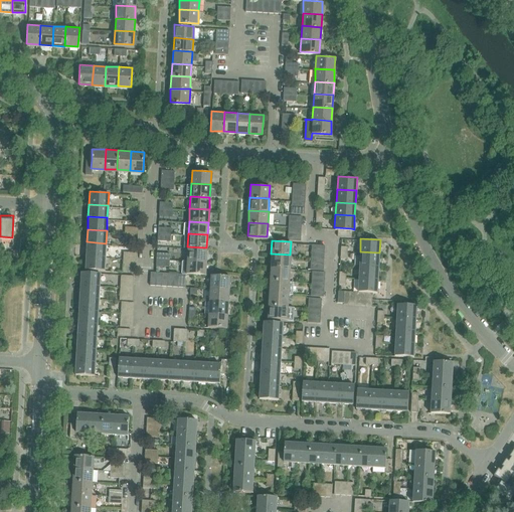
[(86,254),(105,256),(106,243),(87,241),(86,254)]
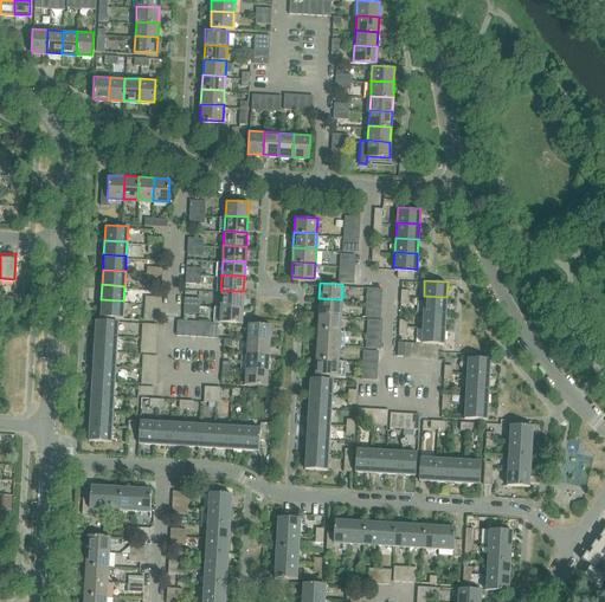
[(220,290),(220,304),(243,306),(243,291),(220,290)]
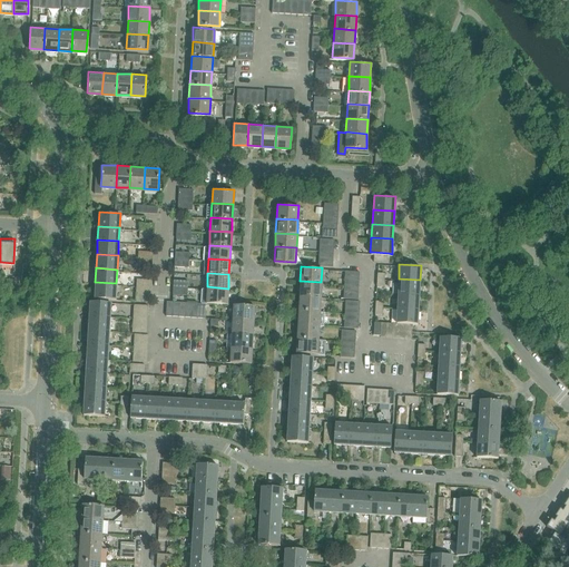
[(399,279),(398,293),(419,294),(420,280),(399,279)]
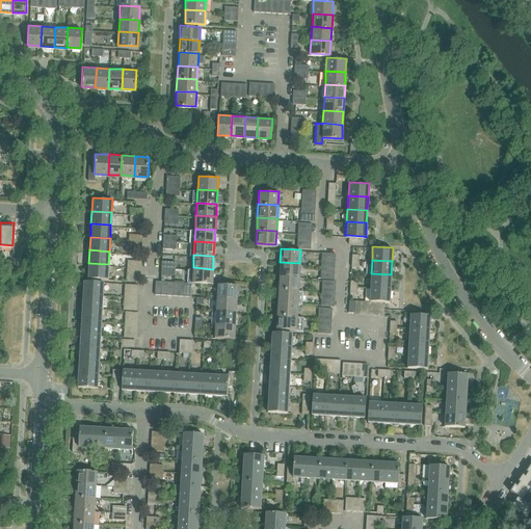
[(280,262),(280,274),(299,275),(299,263),(280,262)]
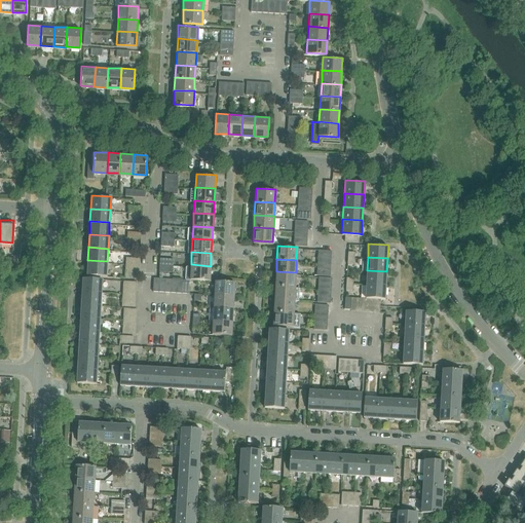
[(107,261),(87,260),(86,273),(106,274),(107,261)]
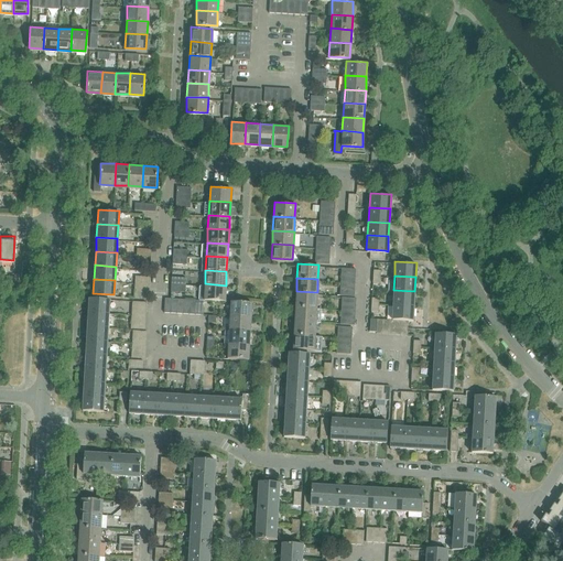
[(226,286),(205,283),(204,299),(225,300),(226,286)]
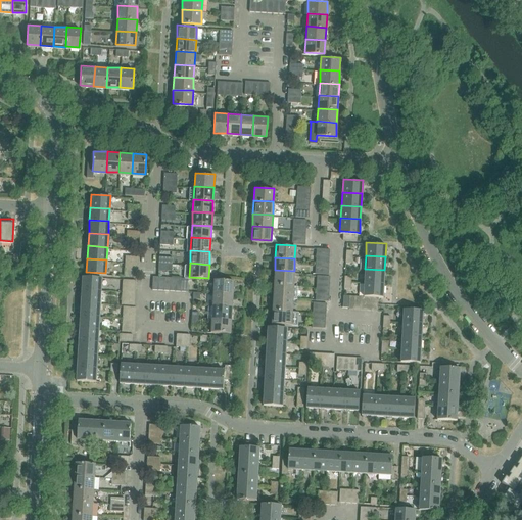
[(365,269),(364,281),(383,282),(384,270),(365,269)]
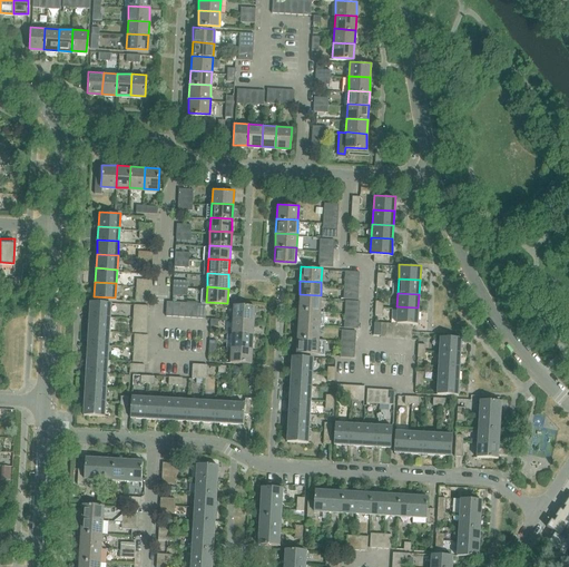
[(300,294),(298,309),(320,310),(321,295),(300,294)]
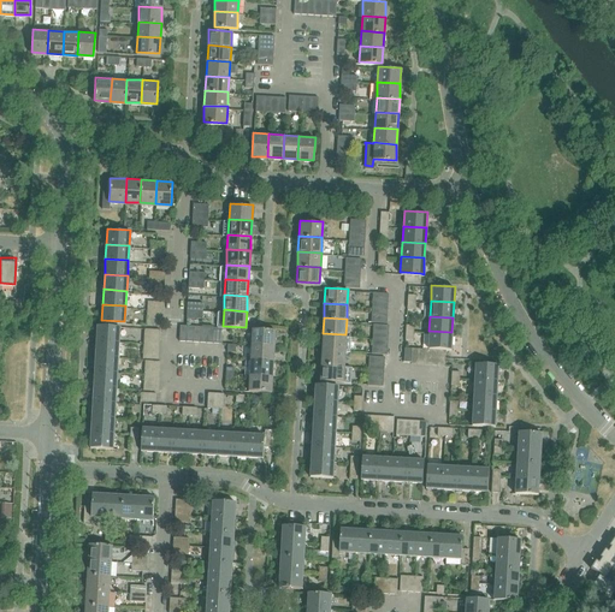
[(96,324),(95,339),(118,340),(119,325),(96,324)]
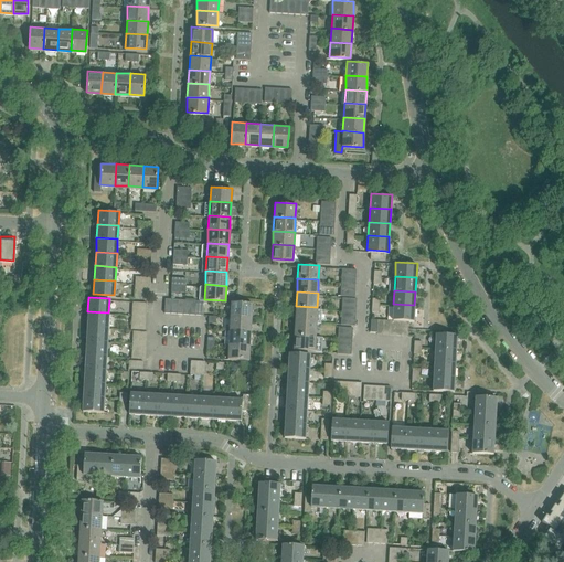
[(231,300),(230,315),(251,316),(252,301),(231,300)]
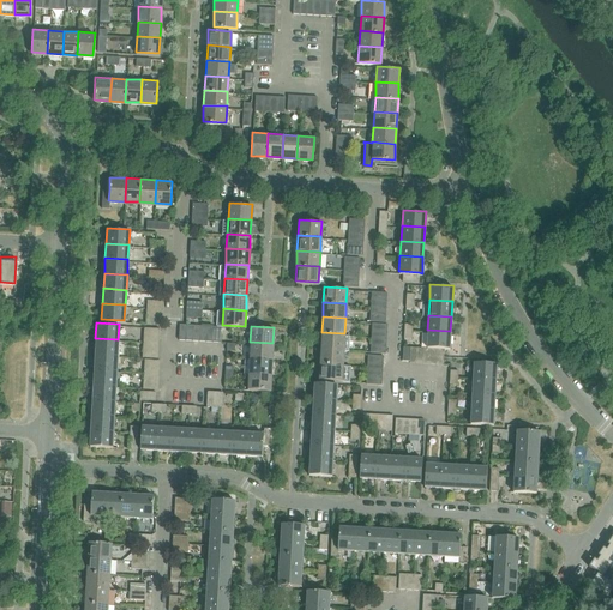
[(450,331),(427,330),(426,345),(431,345),(437,346),(439,346),(444,346),(450,346),(450,331)]
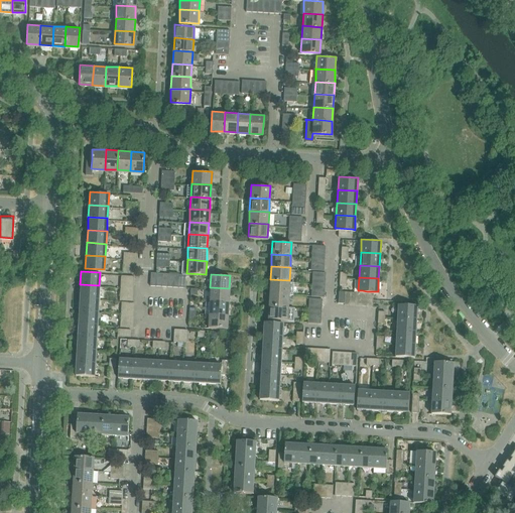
[(270,279),(269,291),(288,293),(289,280),(270,279)]
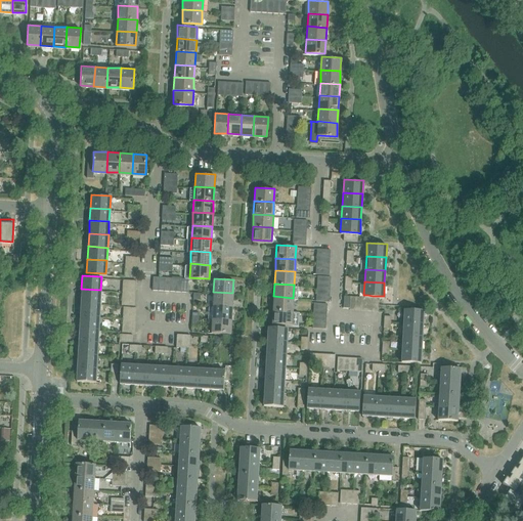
[(81,289),(81,302),(100,303),(100,290),(81,289)]
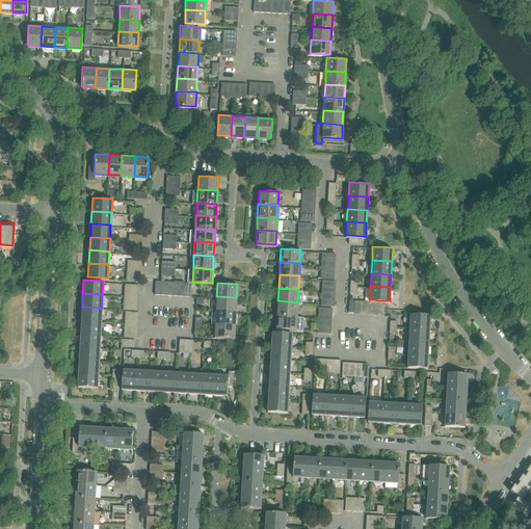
[(216,296),(216,310),(236,311),(236,297),(216,296)]
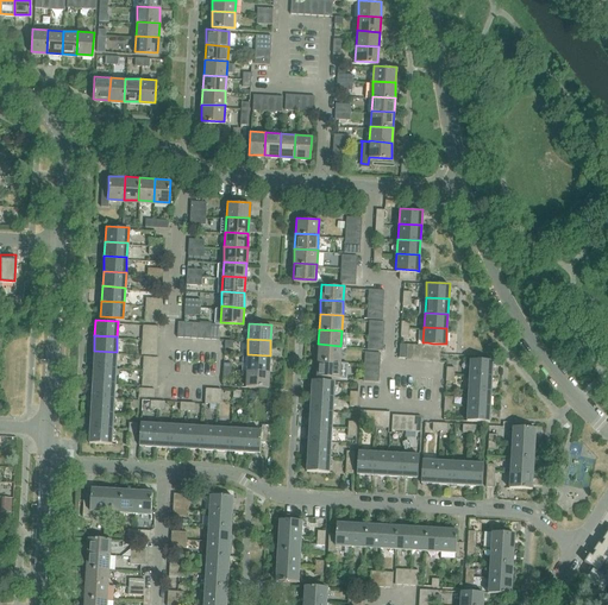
[(339,360),(340,346),(318,344),(317,359),(339,360)]
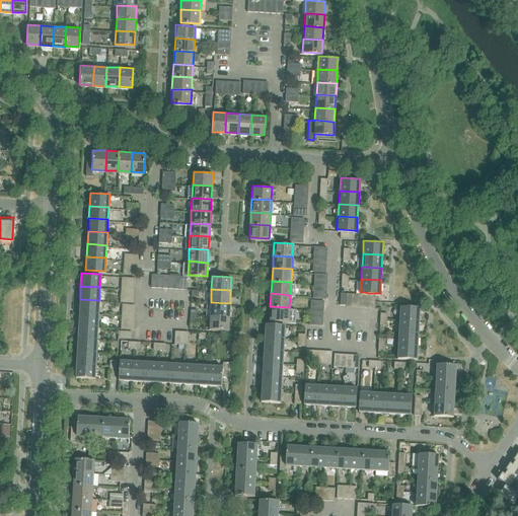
[(80,299),(79,311),(98,312),(99,300),(80,299)]
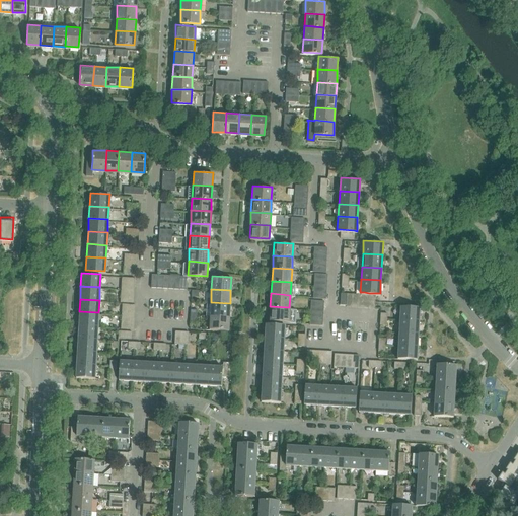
[(229,315),(230,303),(211,302),(210,314),(229,315)]
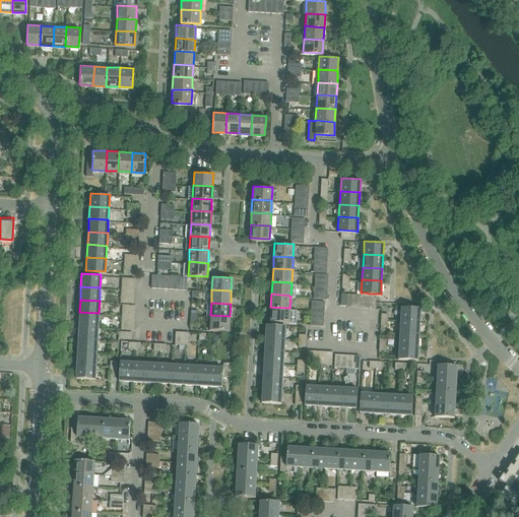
[(401,306),(400,319),(419,320),(420,307),(401,306)]
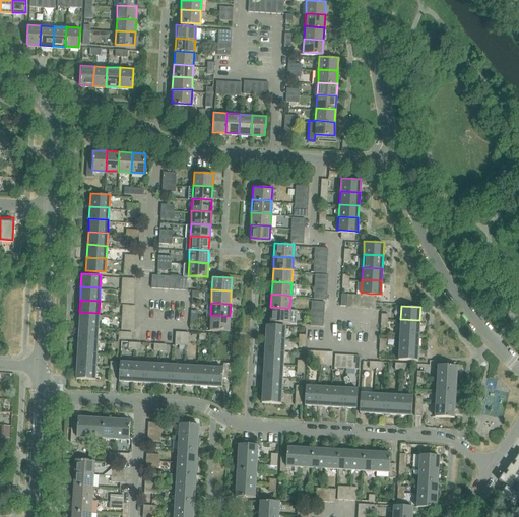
[(289,321),(289,308),(270,307),(269,320),(289,321)]
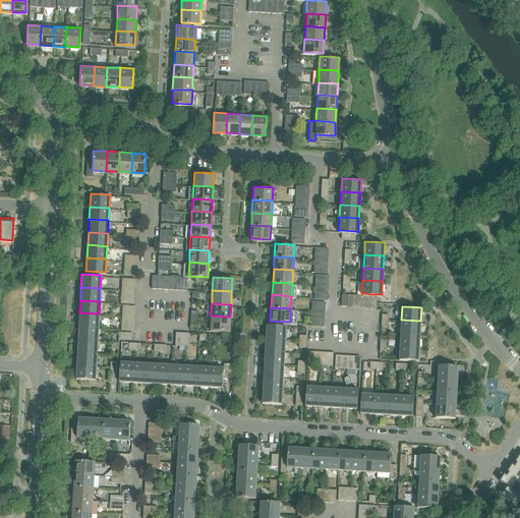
[(79,312),(78,326),(98,327),(99,313),(79,312)]
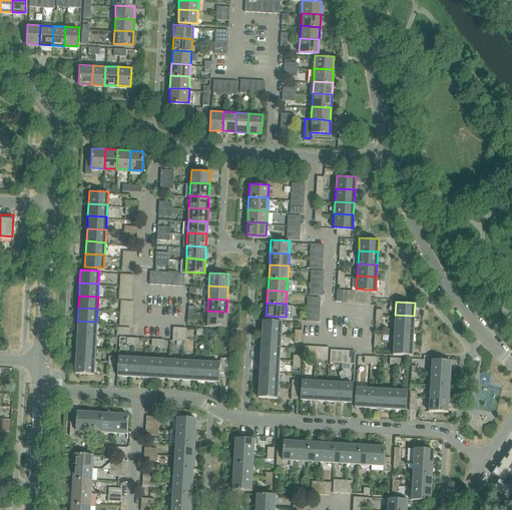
[(225,326),(226,312),(207,311),(206,324),(225,326)]
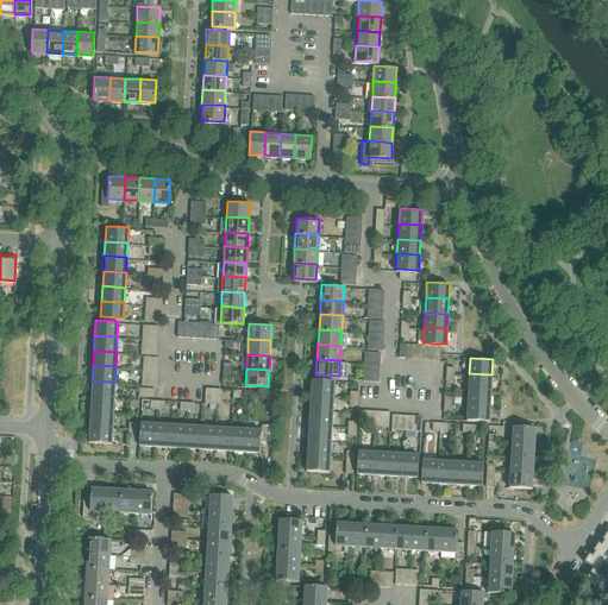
[(491,375),(469,373),(468,388),(490,389),(491,375)]
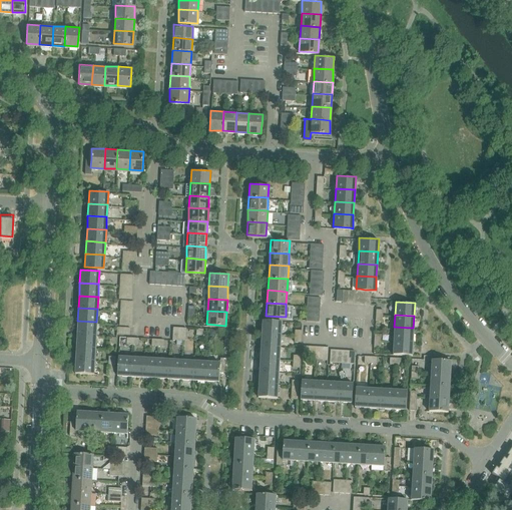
[(263,319),(262,332),(281,333),(282,320),(263,319)]
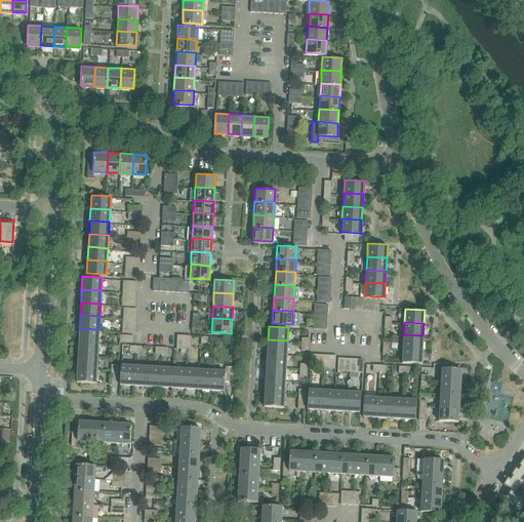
[(98,329),(79,328),(78,340),(97,342),(98,329)]
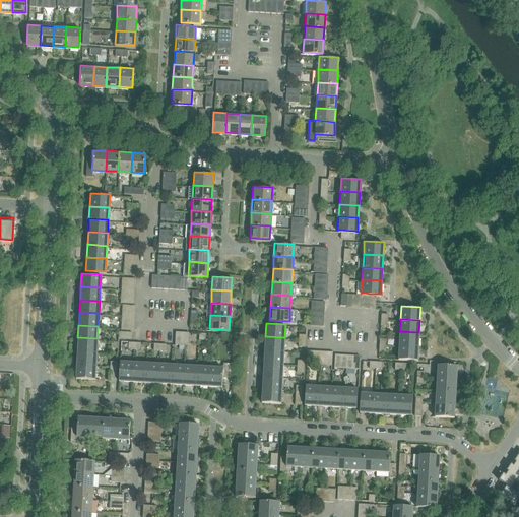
[(399,331),(398,344),(417,345),(418,332),(399,331)]
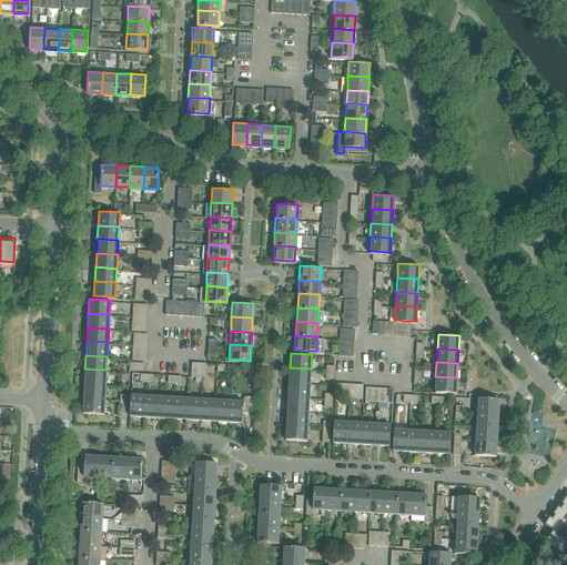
[(290,367),(289,382),(310,383),(311,369),(290,367)]
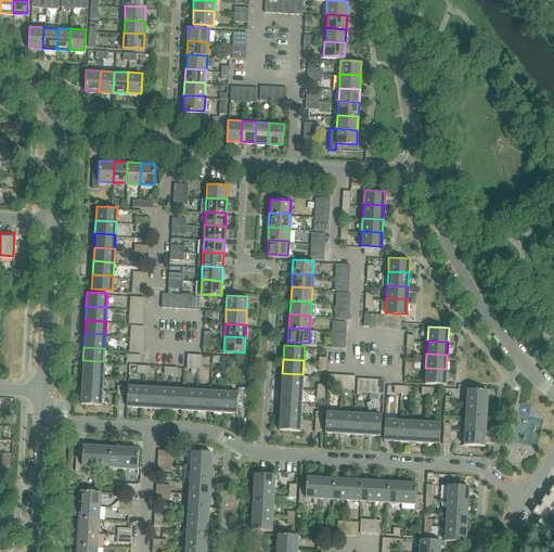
[(82,360),(82,374),(103,375),(103,361),(82,360)]
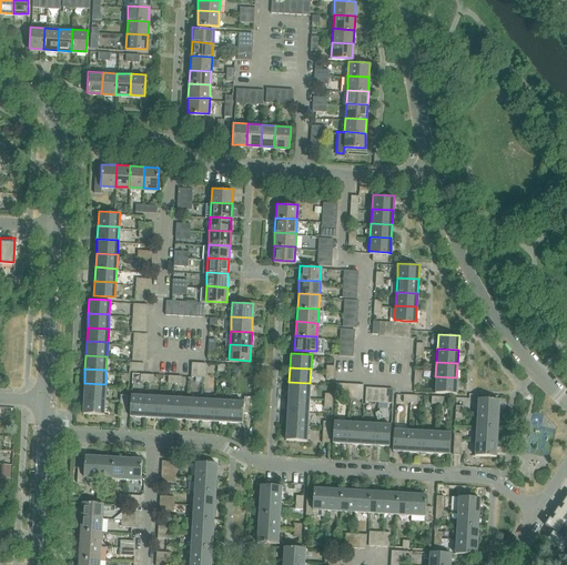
[(456,377),(435,376),(435,391),(456,392),(456,377)]
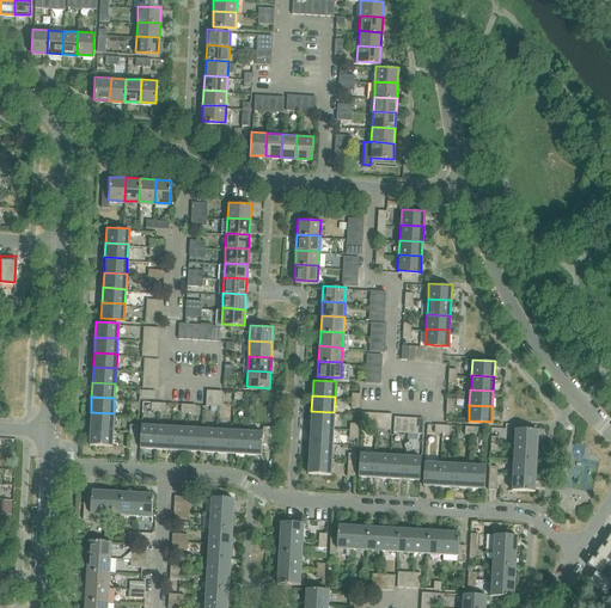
[(311,411),(310,425),(333,427),(334,412),(311,411)]
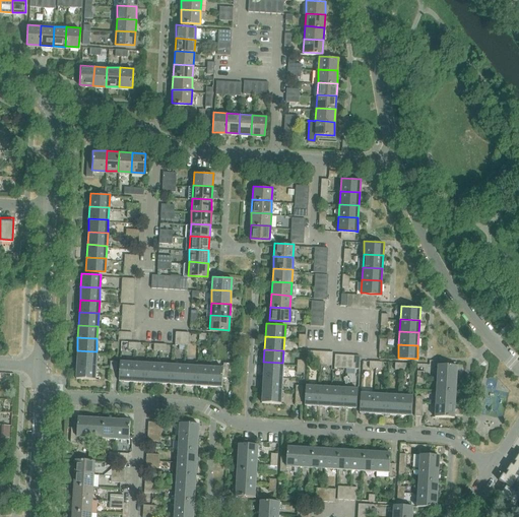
[(77,350),(76,363),(95,365),(96,351),(77,350)]
